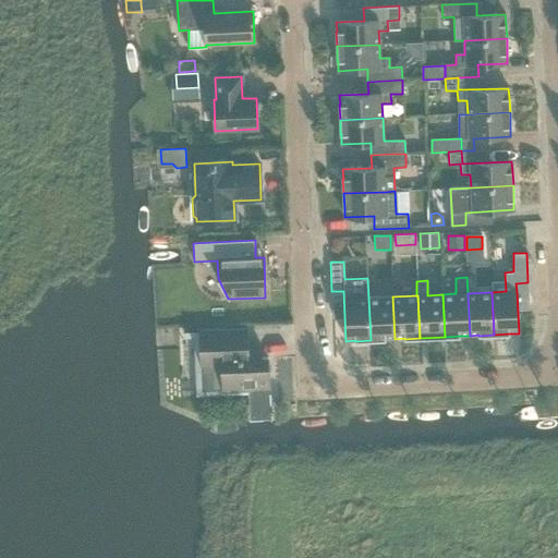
[(395,339),(392,296),(368,298),(371,340),(385,339),(395,339)]
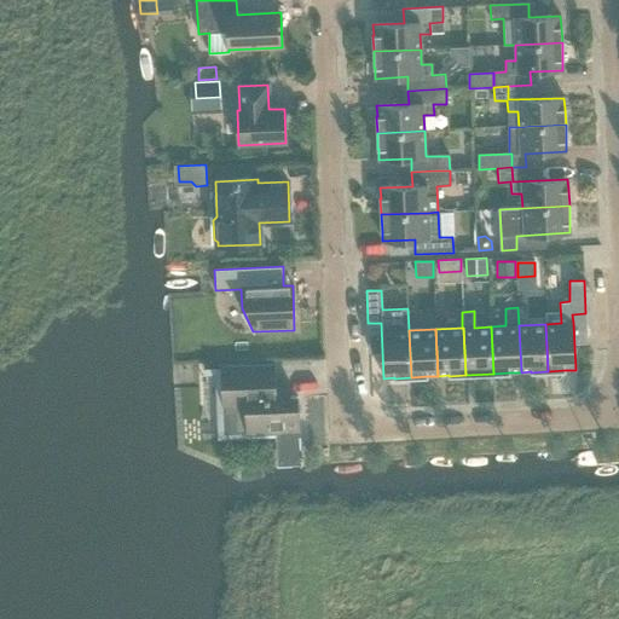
[(273,365),(221,368),(224,434),(281,432),(282,461),(301,460),(299,408),(298,408),(298,397),(289,398),(288,385),(275,385),(273,365)]
